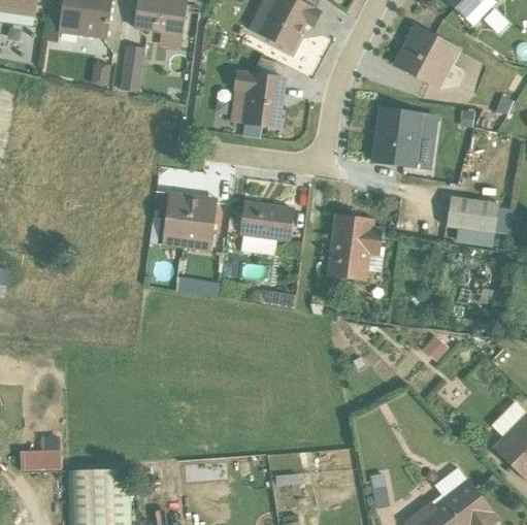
[(0,0),(0,10),(34,17),(37,0),(0,0)]
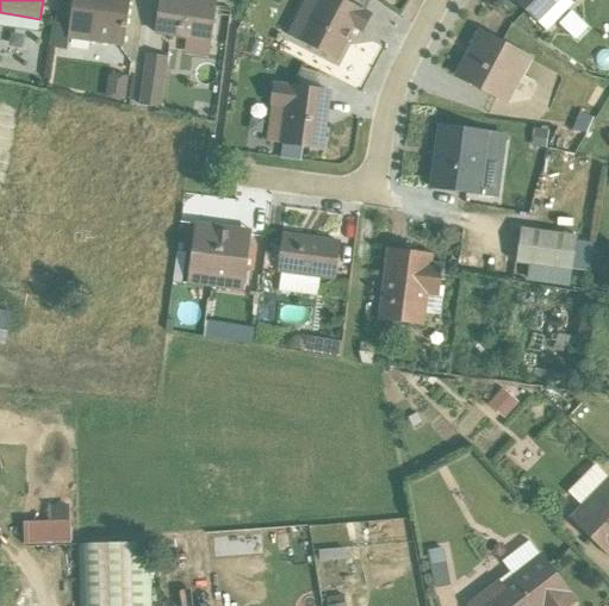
[(72,0),(69,23),(54,20),(50,47),(66,48),(67,37),(123,44),(129,0),(72,0)]
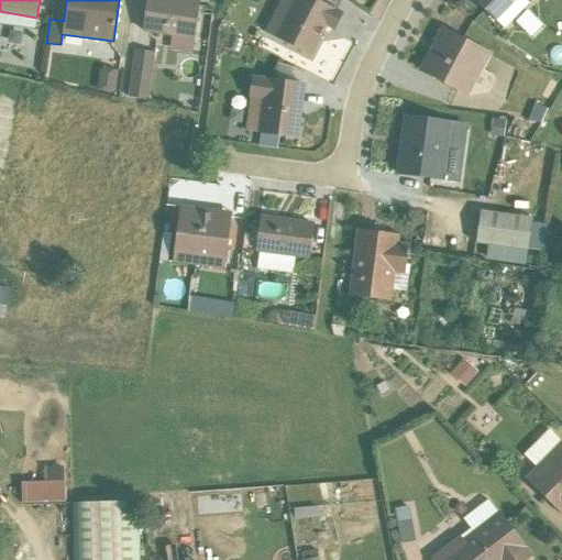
[(146,0),(142,30),(172,34),(169,48),(191,52),(200,0),(146,0)]
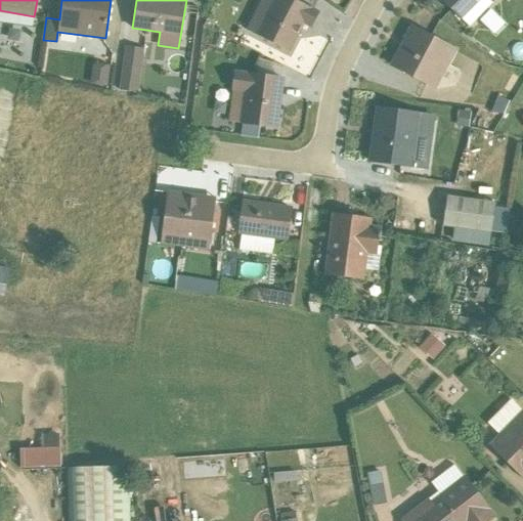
[(261,0),(247,28),(289,50),(303,22),(311,26),(318,11),(298,0),(261,0)]
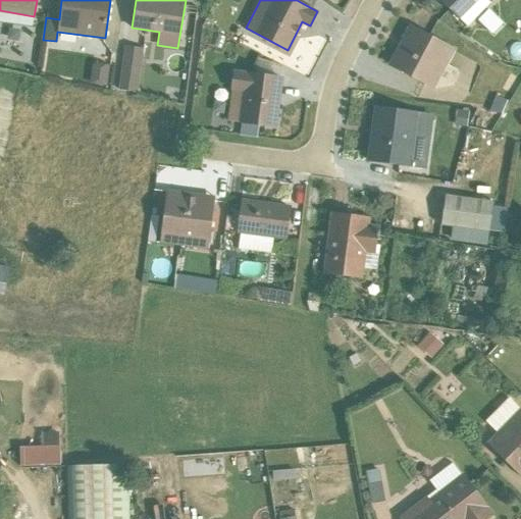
[(440,0),(466,24),(490,0),(440,0)]
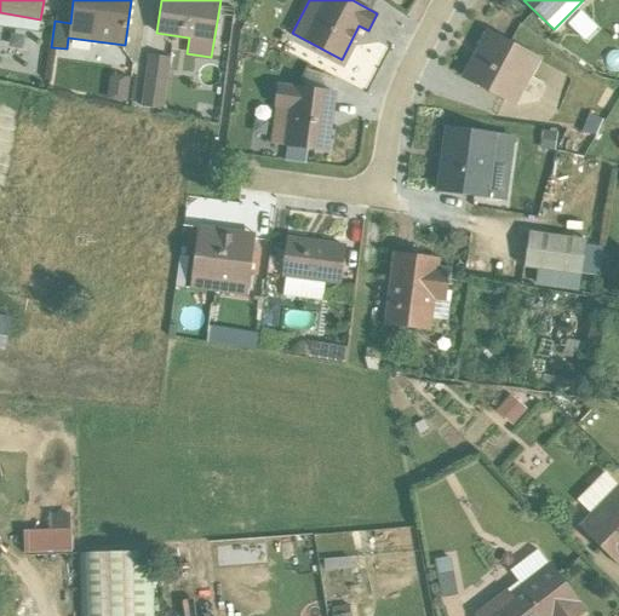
[(579,7),(566,21),(583,38),(595,24),(579,7)]
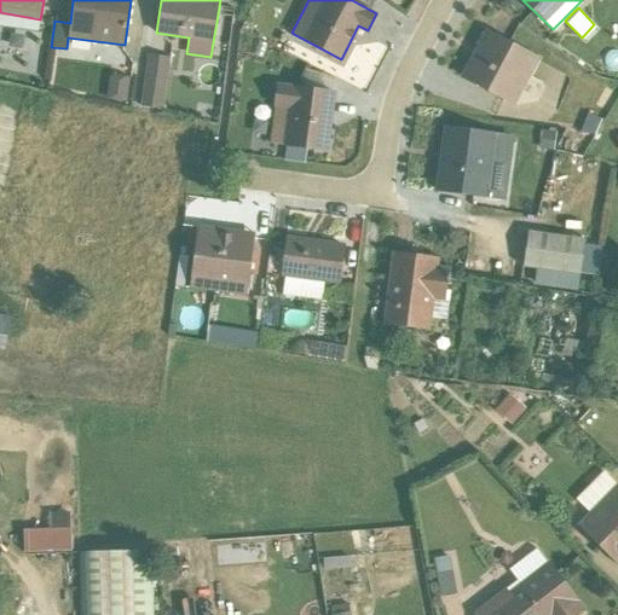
[(538,58),(486,30),(463,75),(514,103),(538,58)]
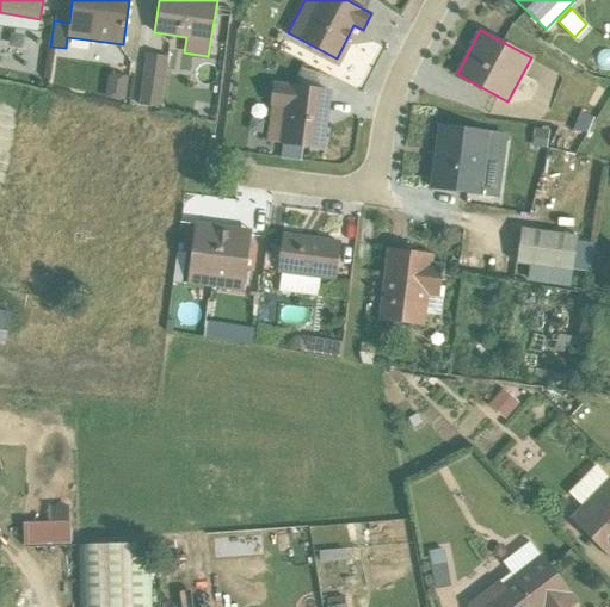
[(160,106),(167,55),(146,51),(139,103),(160,106)]
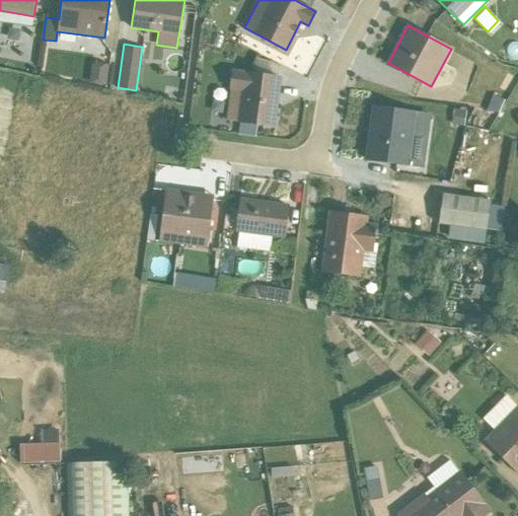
[(233,69),(226,119),(239,120),(237,133),(255,135),(256,123),(273,125),(280,77),(278,76),(279,65),(255,57),(253,73),(245,72),(245,70),(233,69)]
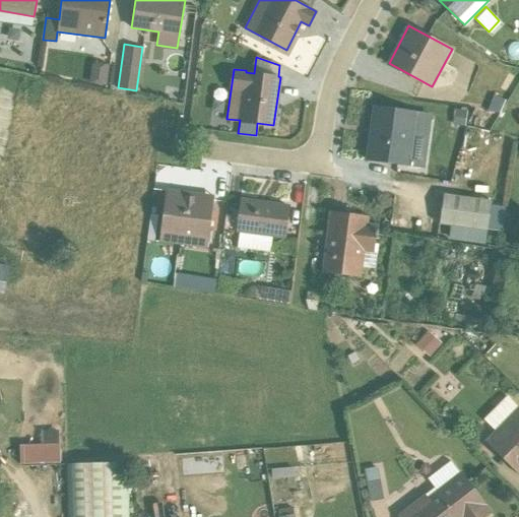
[(108,64),(90,62),(88,81),(106,83),(108,64)]
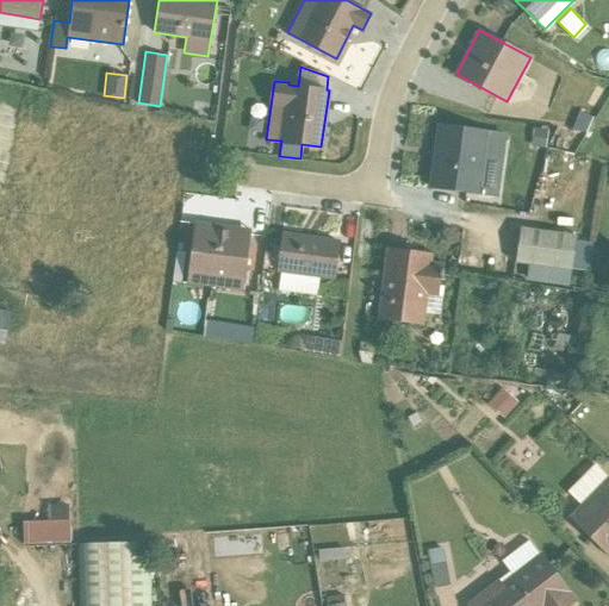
[(440,124),(430,185),(497,194),(505,133),(440,124)]
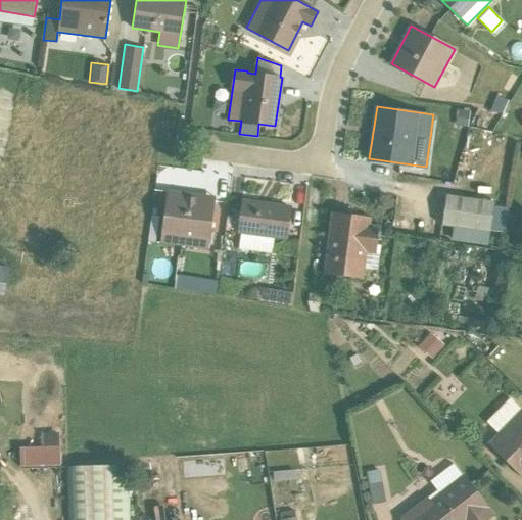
[(470,110),(457,108),(455,124),(467,126),(470,110)]
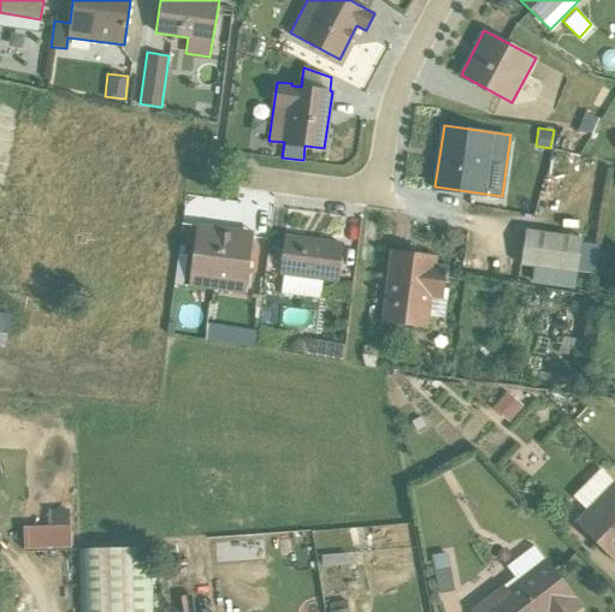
[(218,226),(196,224),(189,286),(246,292),(253,236),(254,231),(218,226)]
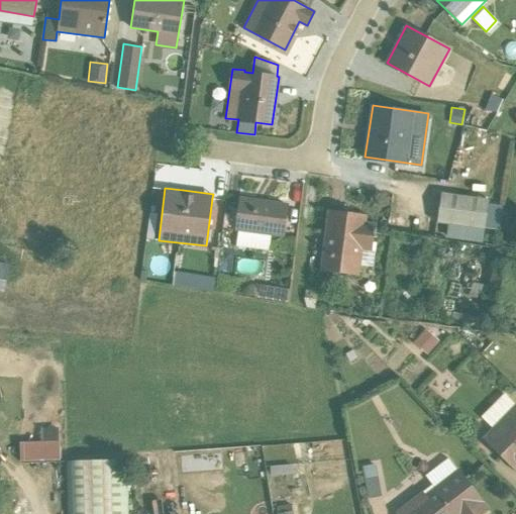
[(489,199),(441,192),(440,193),(436,223),(458,226),(457,238),(481,242),(481,241),(483,229),(485,229),(489,199)]
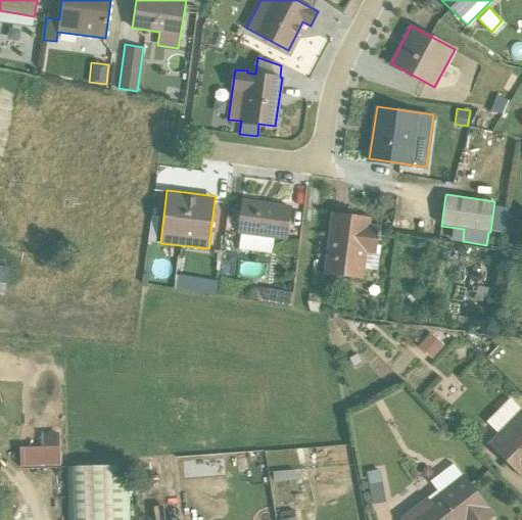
[(243,200),(238,233),(240,233),(238,249),(271,253),(273,237),(285,239),(290,206),(243,200)]
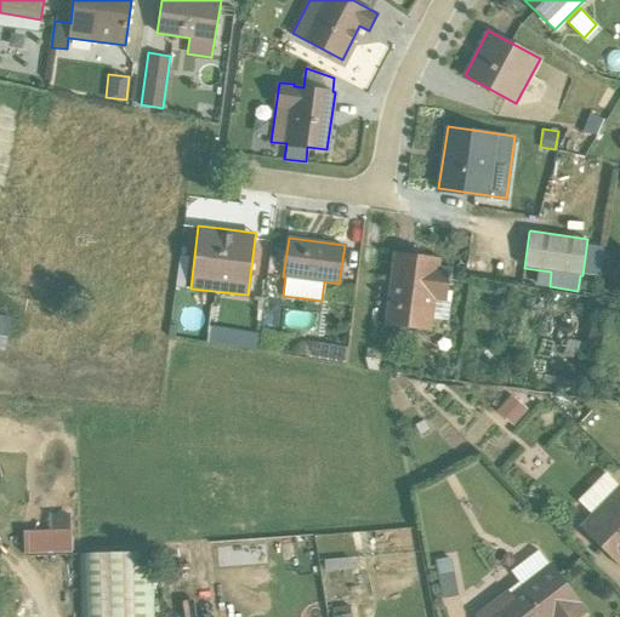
[(599,245),(587,243),(582,272),(595,274),(599,245)]
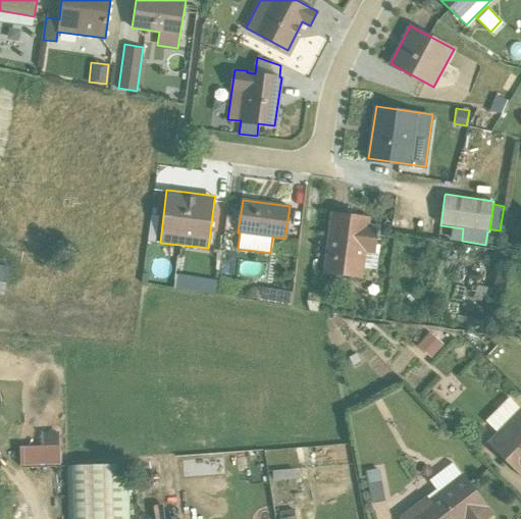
[(331,212),(323,272),(362,278),(363,266),(376,268),(379,245),(376,244),(378,225),(368,223),(369,216),(331,212)]
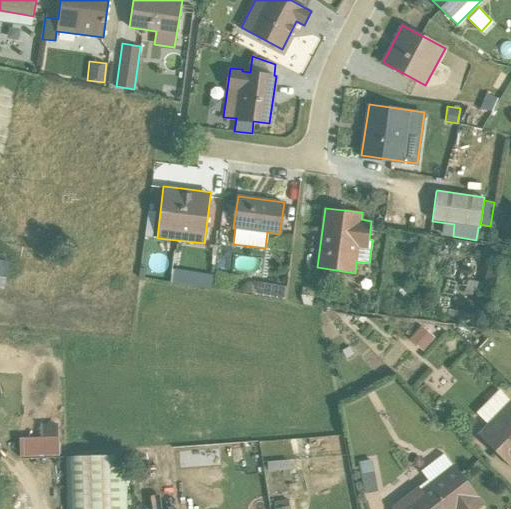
[(175,268),(172,280),(211,287),(213,275),(175,268)]
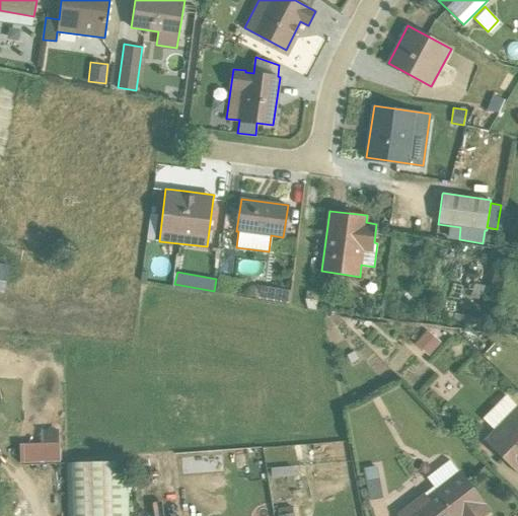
[(418,340),(433,349),(441,335),(427,326),(418,340)]
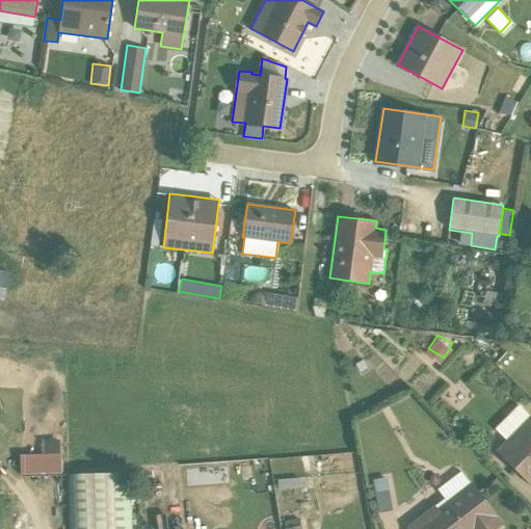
[(530,415),(518,404),(495,428),(506,440),(495,450),(530,484),(530,415)]
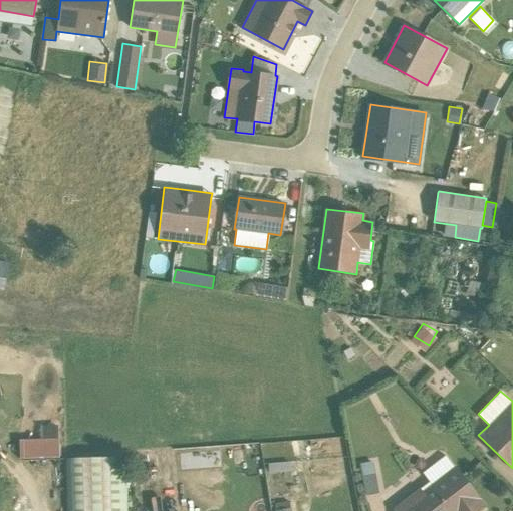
[(19,458),(59,457),(58,438),(19,439),(19,458)]
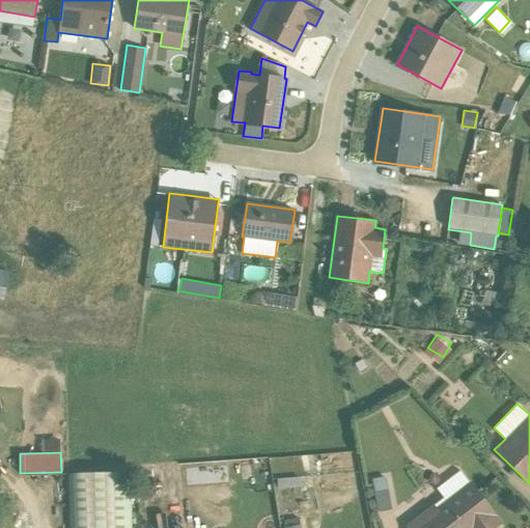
[(493,527),(501,522),(459,469),(436,488),(443,497),(406,524),(409,527),(493,527)]
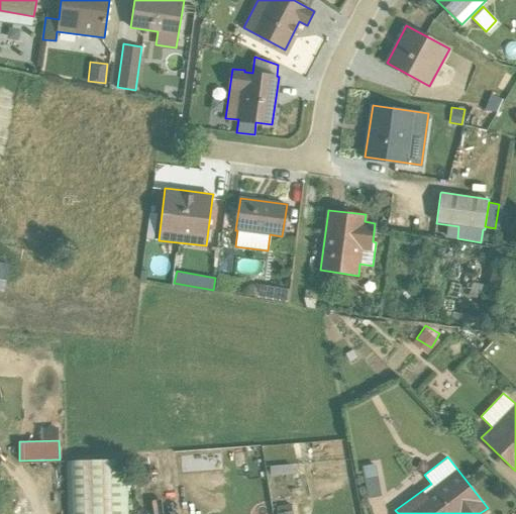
[(68,460),(69,513),(125,513),(124,459),(68,460)]
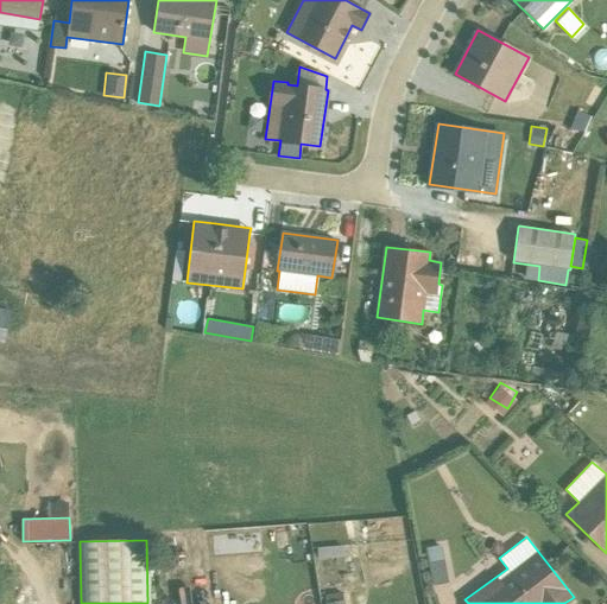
[(432,585),(448,582),(441,544),(425,547),(432,585)]
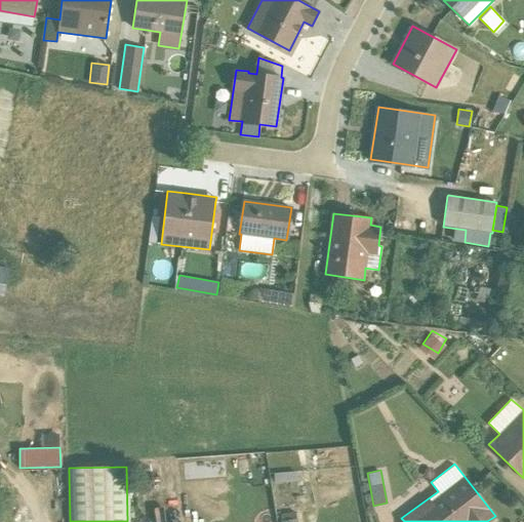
[(274,482),(297,481),(296,471),(274,472),(274,482)]
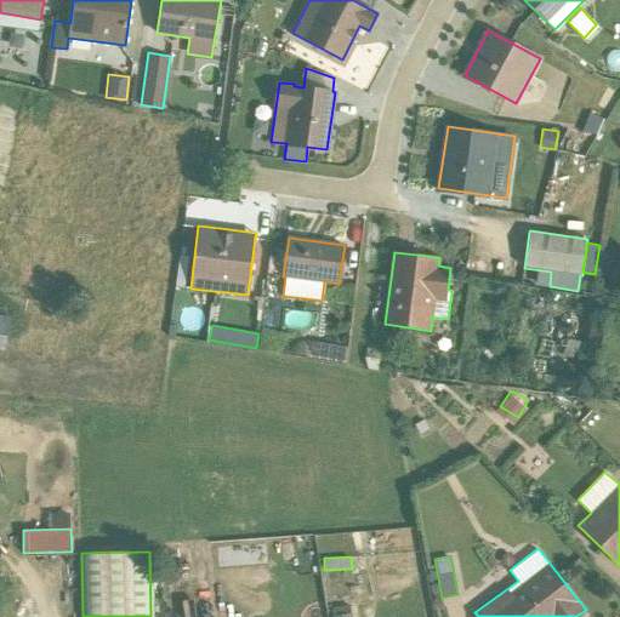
[(352,616),(350,604),(331,606),(333,616),(352,616)]
